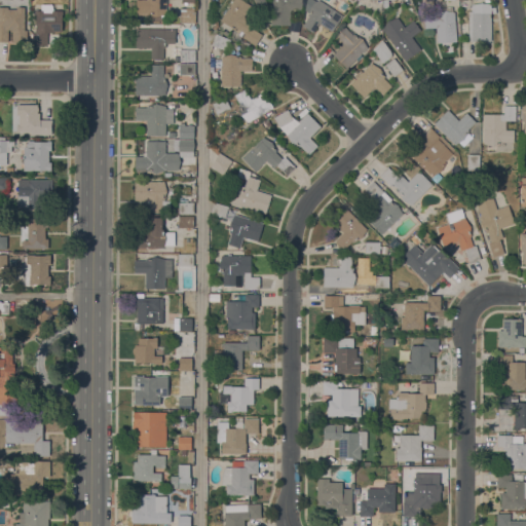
[(151,21),(152,16),(136,15),(136,0),(166,0),(166,20),(161,20),(160,21),(151,21)]
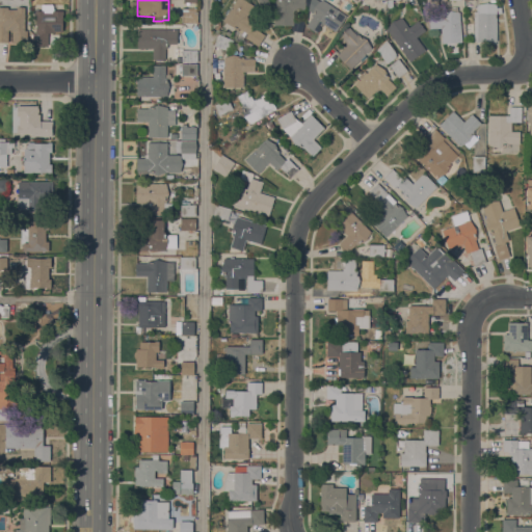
[(255,25),(254,27),(265,34),(259,45),(245,36),(247,33),(245,32),(243,34),(236,30),(237,29),(222,20),(234,0),(245,0),(254,5),(247,16),(248,20),(255,25)]
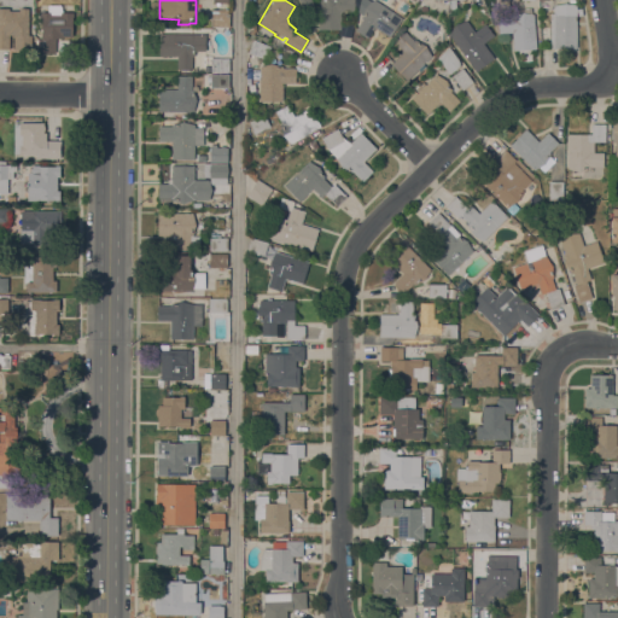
[(312,0),(314,4),(304,10),(299,3),(301,1),(299,0),(312,0)]
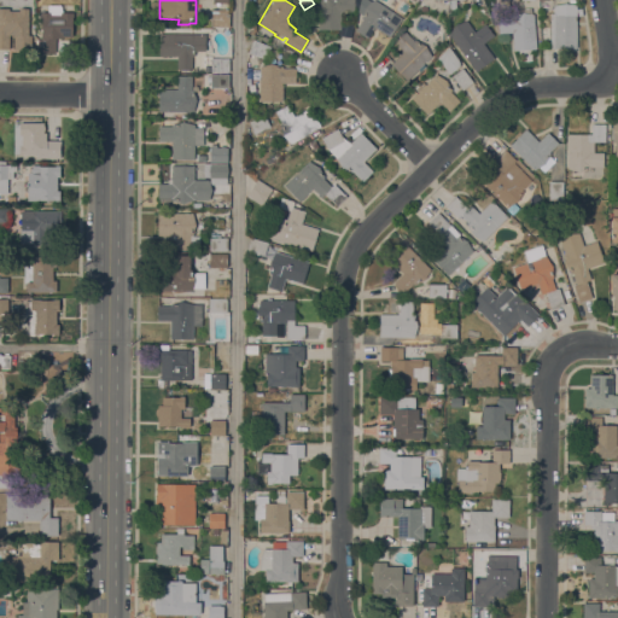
[(319,0),(354,0),(354,11),(340,11),(340,29),(319,29),(319,0)]
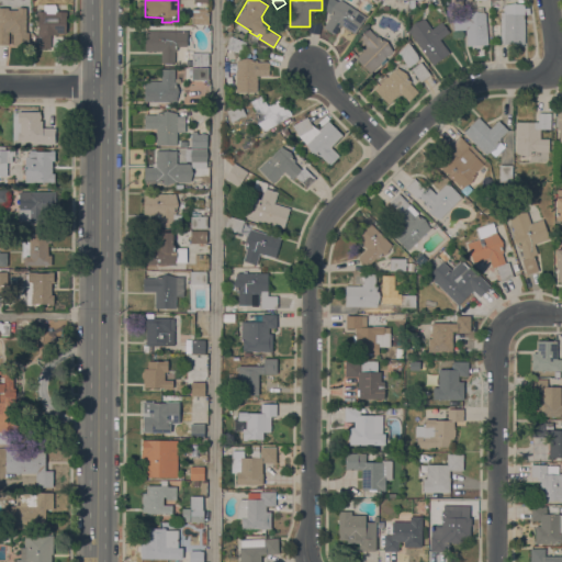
[(338,0),(340,0),(366,17),(355,33),(341,24),(335,34),(323,27),(329,18),(328,17),(329,13),(325,9),(327,0),(334,0),(337,1),(338,0)]
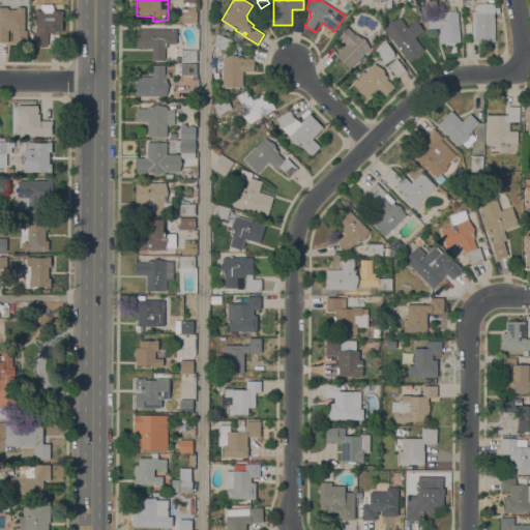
[(25,30),(27,30),(27,41),(0,41),(0,6),(7,6),(7,2),(18,2),(18,6),(25,6),(25,30)]
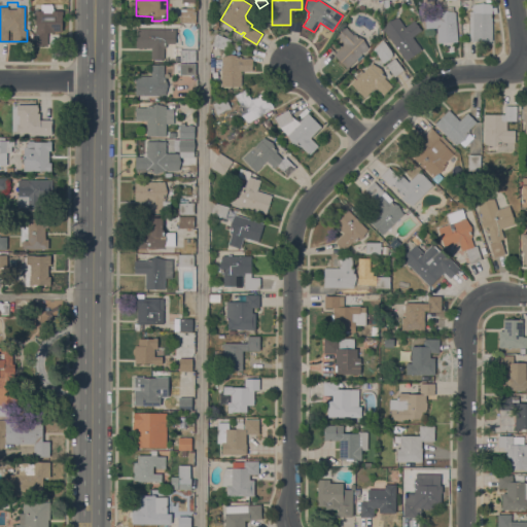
[(55,3),(55,9),(63,10),(63,14),(62,14),(62,31),(55,31),(55,32),(47,32),(47,44),(32,44),(33,33),(36,33),(36,13),(35,13),(35,9),(41,9),(41,3),(55,3)]
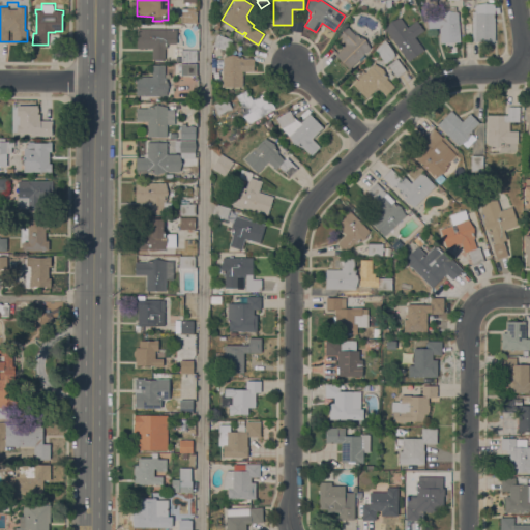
[(494,41),(471,40),(472,11),(476,11),(476,3),(493,3),(493,11),(495,11),(494,41)]
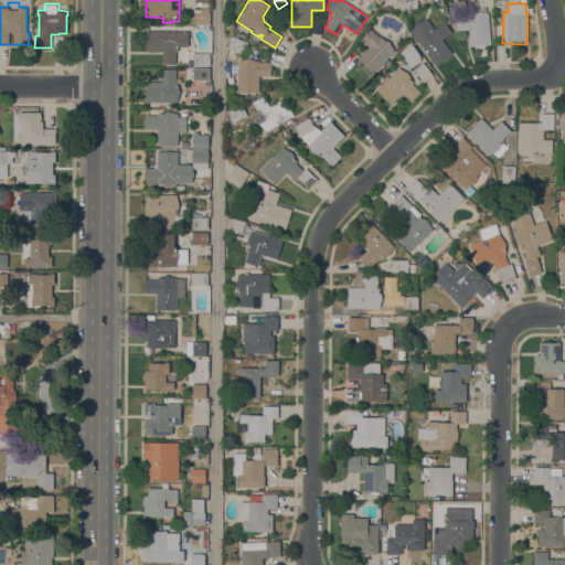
[(490,44),(469,45),(468,30),(456,31),(455,17),(468,16),(468,14),(470,13),(469,8),(486,7),(486,13),(488,12),(490,44)]
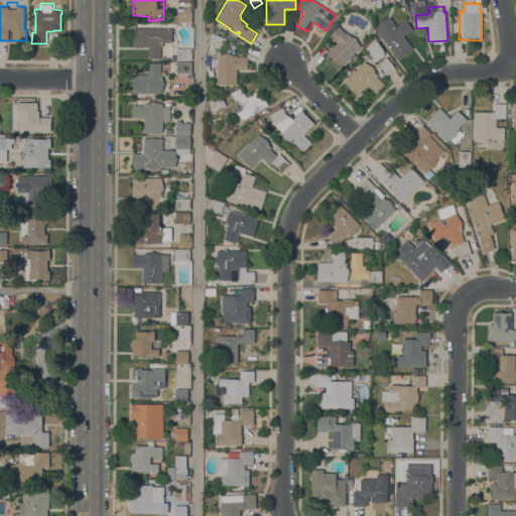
[(191,22),(186,22),(186,23),(182,23),(183,22),(176,22),(176,12),(174,12),(175,7),(190,7),(190,11),(191,11),(191,22)]
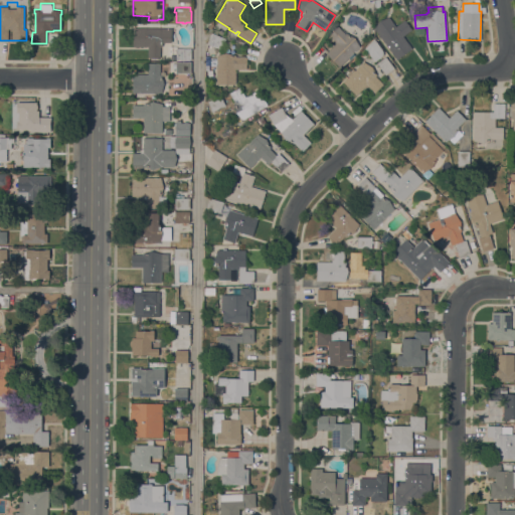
[(395,26),(404,19),(412,29),(403,36),(412,47),(396,59),(373,28),(379,20),(389,16),(395,26)]
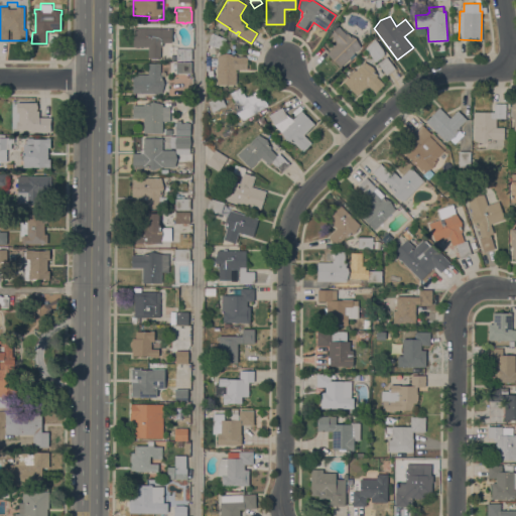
[(292,31),(284,29),(286,17),(294,19),(292,31)]
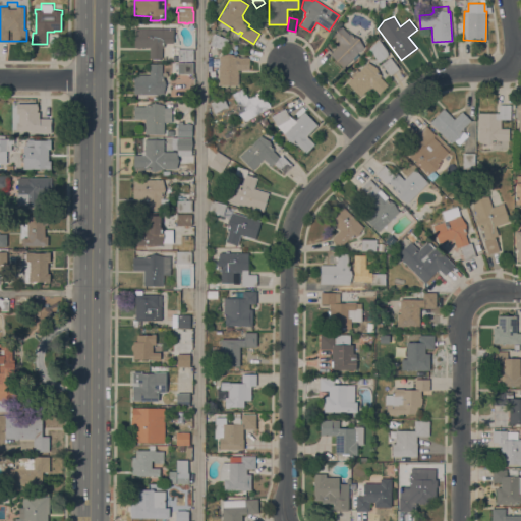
[(357,53),(359,55),(345,69),(330,53),(340,43),(333,36),(342,26),(350,34),(351,33),(359,38),(364,47),(357,53)]
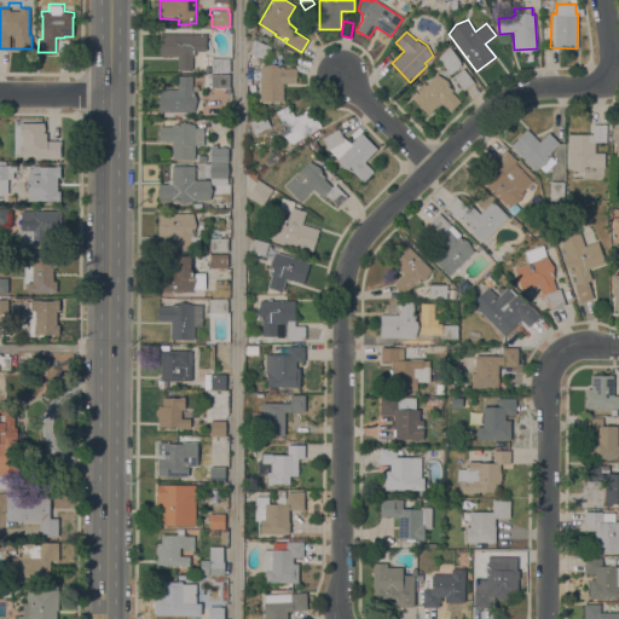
[(206,34),(206,51),(195,51),(195,56),(192,56),(192,69),(178,69),(178,56),(160,56),(160,33),(206,34)]
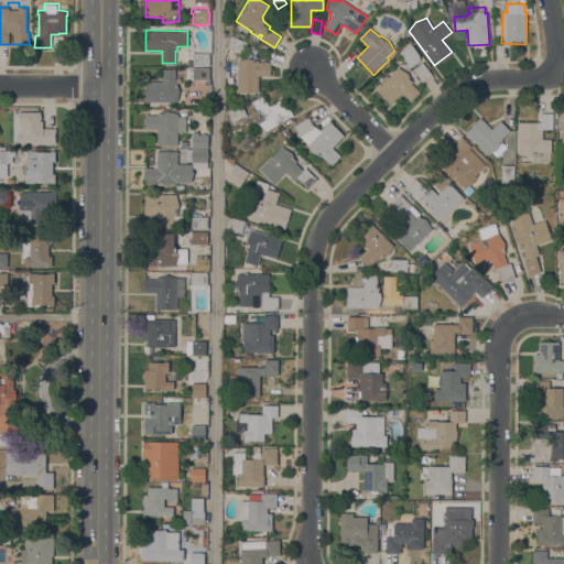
[(247,43),(242,54),(227,47),(231,36),(247,43)]
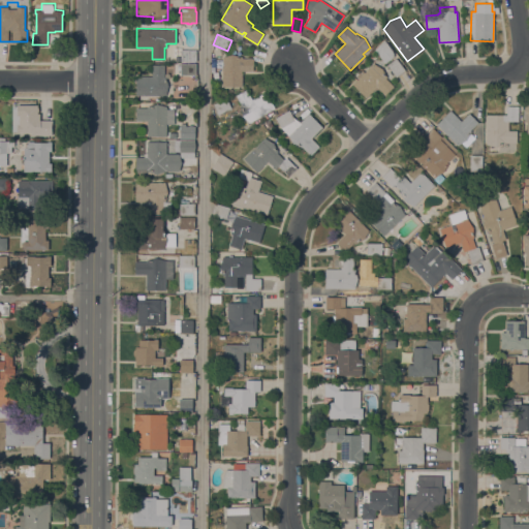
[(384,63),(374,49),(384,39),(393,51),(394,56),(384,63)]
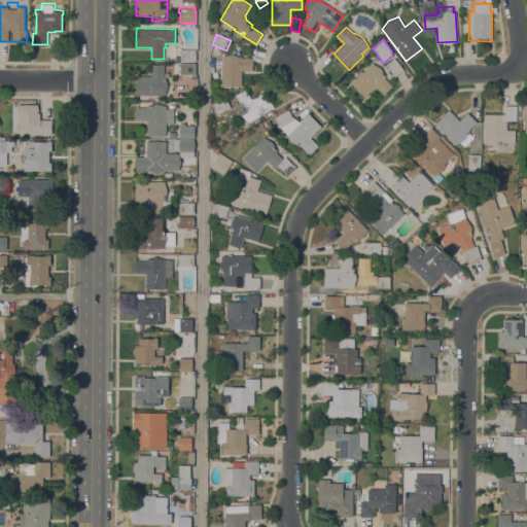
[(196,49),(196,61),(180,61),(180,49),(196,49)]
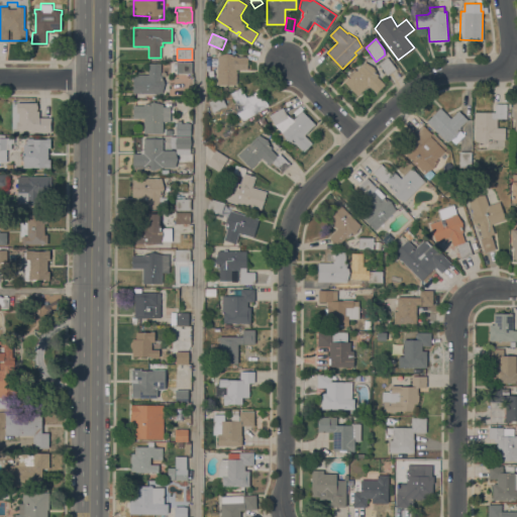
[(247,69),(236,69),(236,84),(217,84),(217,55),(227,53),(236,55),(236,57),(247,57),(247,69)]
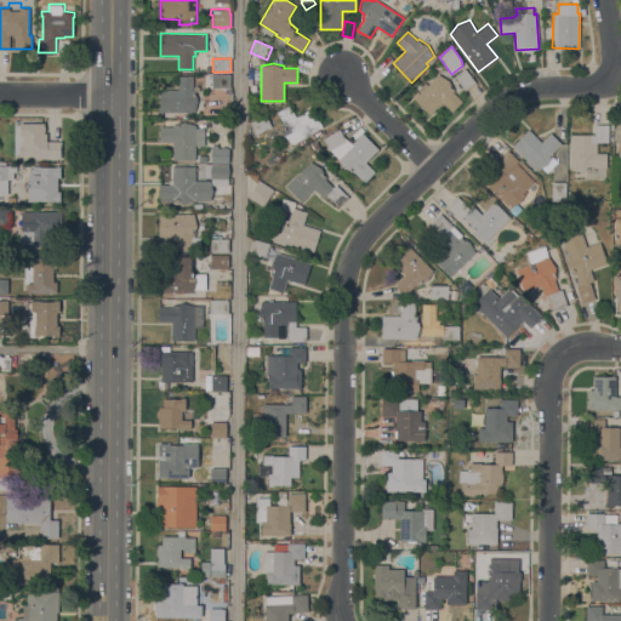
[(476,81),(465,90),(454,75),(465,68),(476,81)]
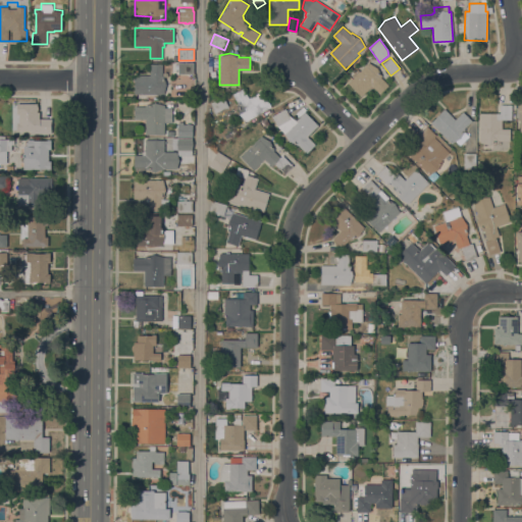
[(177,73),(177,62),(194,62),(194,73),(177,73)]
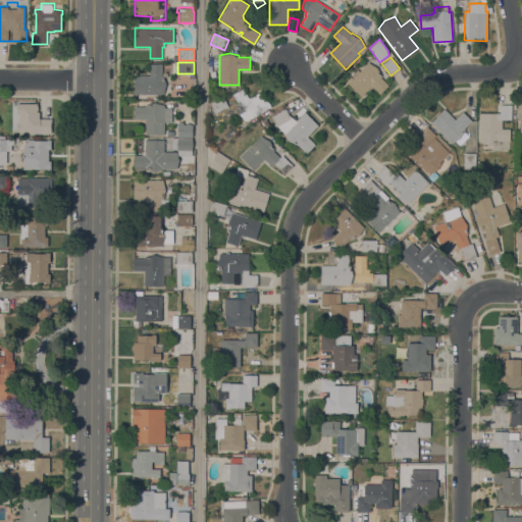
[(361,96),(348,83),(350,80),(348,77),(358,68),(359,70),(368,62),(377,67),(382,75),(380,76),(388,85),(379,94),(372,86),(361,96)]
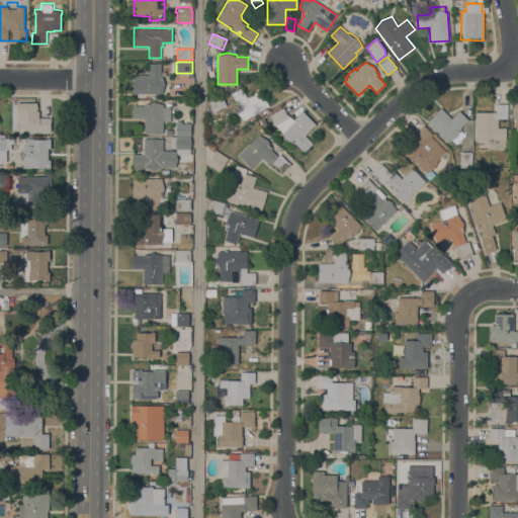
[(148,74),(149,63),(161,63),(161,74),(163,74),(164,84),(163,93),(133,92),(133,74),(148,74)]
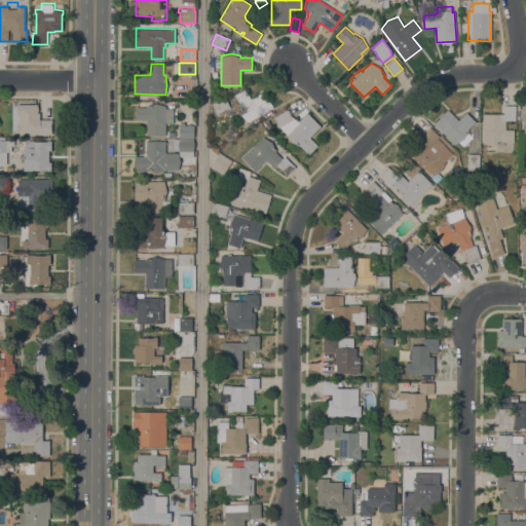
[(234,95),(245,88),(251,99),(264,90),(273,108),(248,122),(241,115),(238,106),(239,105),(234,95)]
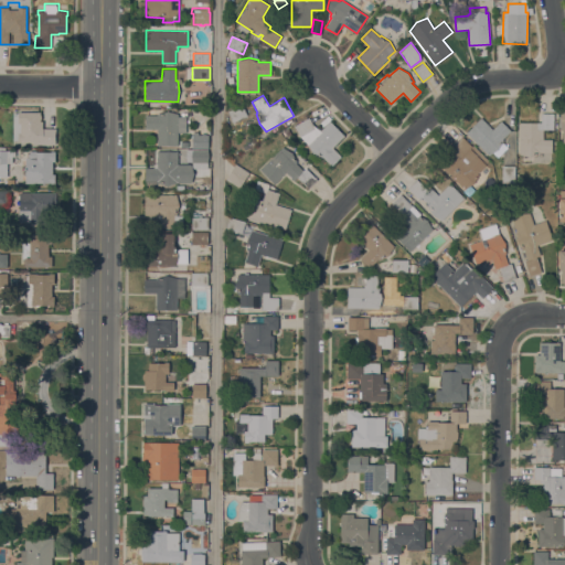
[(242,104),(247,115),(233,123),(227,112),(242,104)]
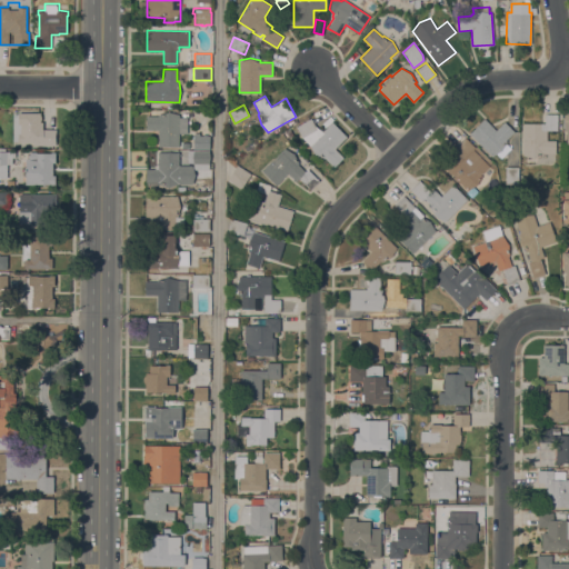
[(158,146),(158,130),(146,129),(146,116),(158,116),(158,113),(169,111),(179,113),(179,117),(188,117),(187,133),(179,133),(179,147),(158,146)]
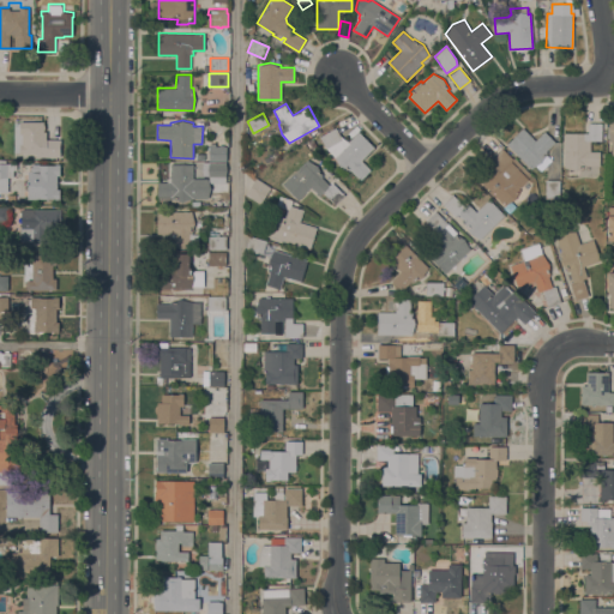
[(43,121),(43,125),(44,125),(44,130),(43,130),(43,131),(47,131),(46,139),(61,139),(61,155),(60,155),(60,156),(36,156),(36,154),(19,154),(19,152),(14,152),(14,122),(19,122),(19,121),(43,121)]
